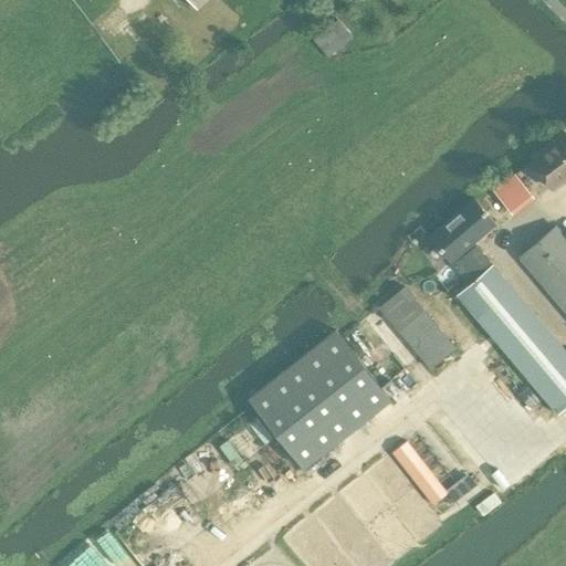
[(188,0),(197,9),(207,0),(188,0)]
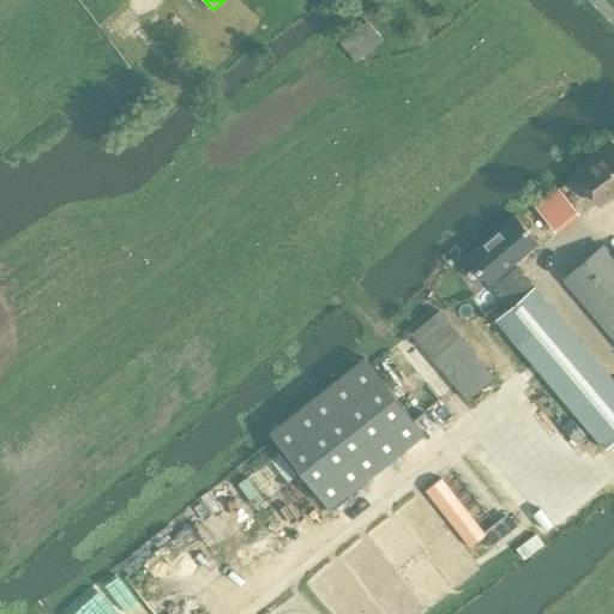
[(383,41),(366,22),(341,43),(356,62),(383,41)]
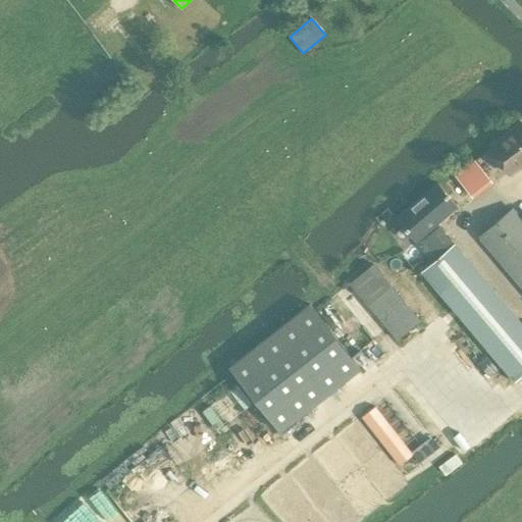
[(521,124),(489,150),(509,174),(521,163),(521,124)]
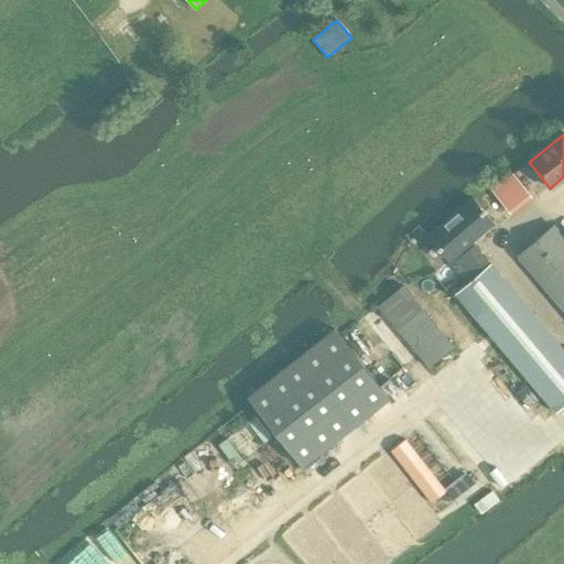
[(474,198),(429,237),(448,260),(494,221),(474,198)]
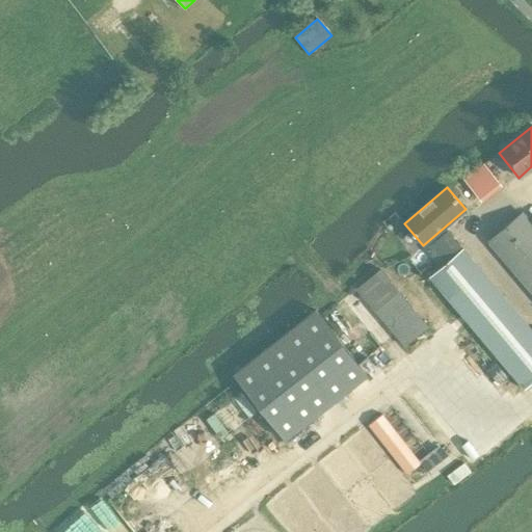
[(488,241),(531,292),(531,224),(522,213),(488,241)]
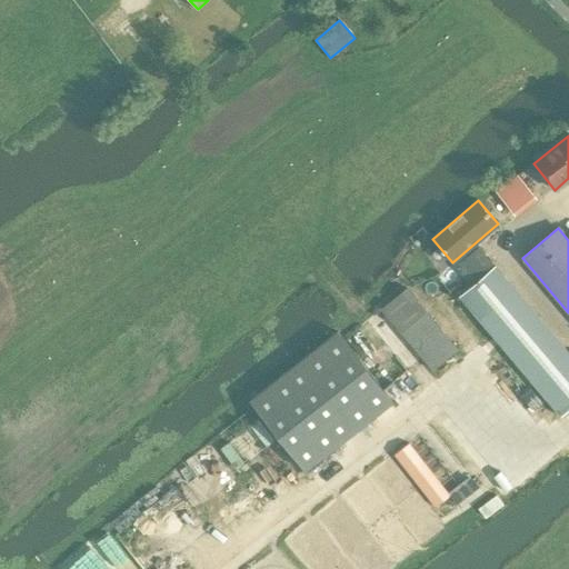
[(492,263),(478,247),(455,266),(468,283),(492,263)]
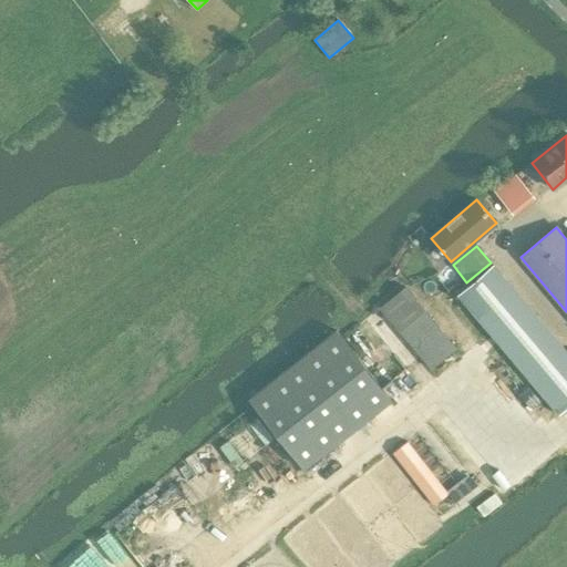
[(457,296),(558,414),(566,406),(566,352),(493,265),(457,296)]
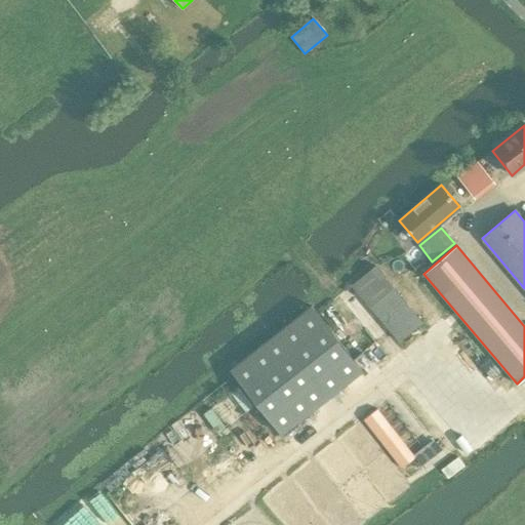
[(351,286),(399,341),(422,322),(374,267),(351,286)]
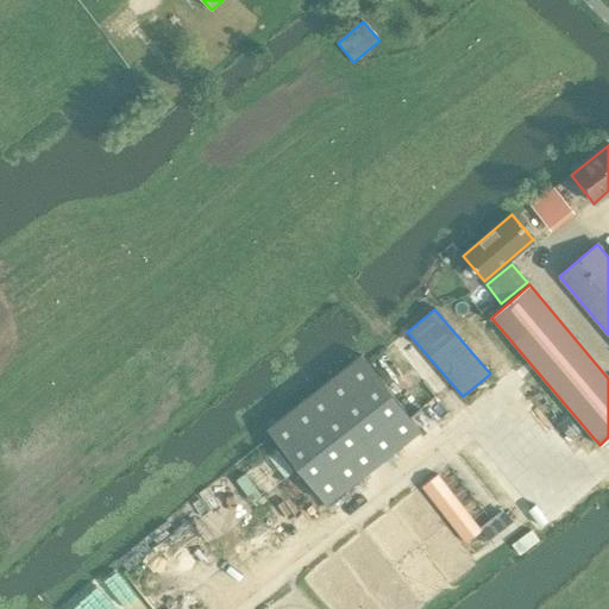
[(360,356),(268,429),(326,504),(420,431),(360,356)]
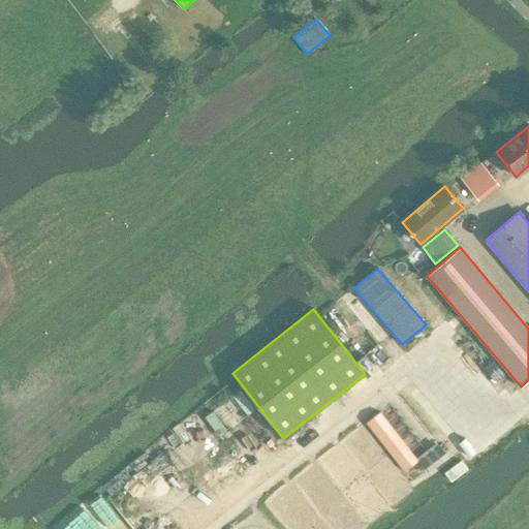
[(414,464),(376,415),(366,423),(404,472),(414,464)]
